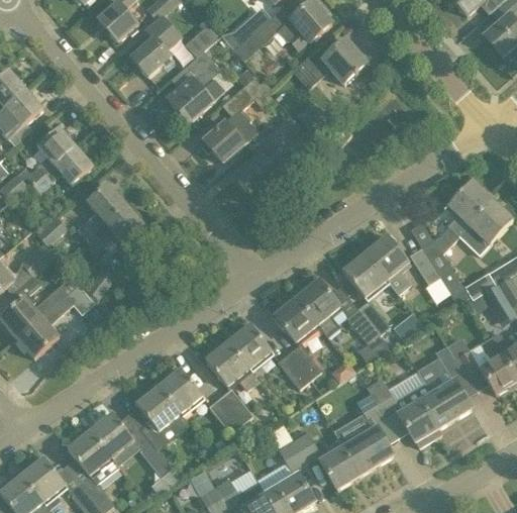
[(116,43),(137,25),(123,10),(135,0),(114,0),(117,3),(97,21),(116,43)]
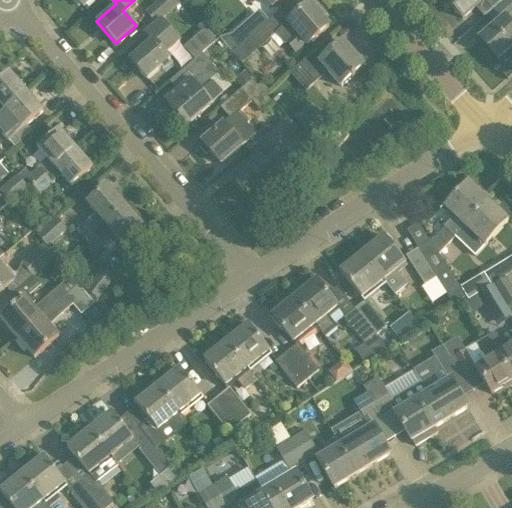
[(155,21),(159,18),(159,17),(178,0),(155,0),(145,9),(155,20),(155,21)]
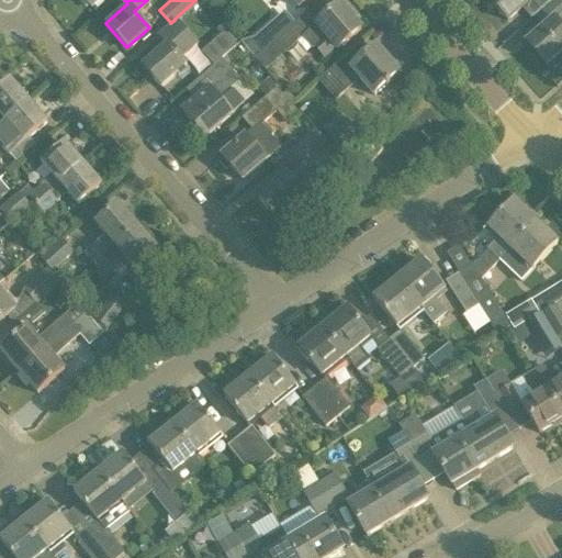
[(356,12),(345,0),(341,0),(338,2),(337,1),(318,18),(307,6),(274,34),(284,46),(302,31),(323,55),(335,45),(336,46),(359,26),(350,17),(356,12)]
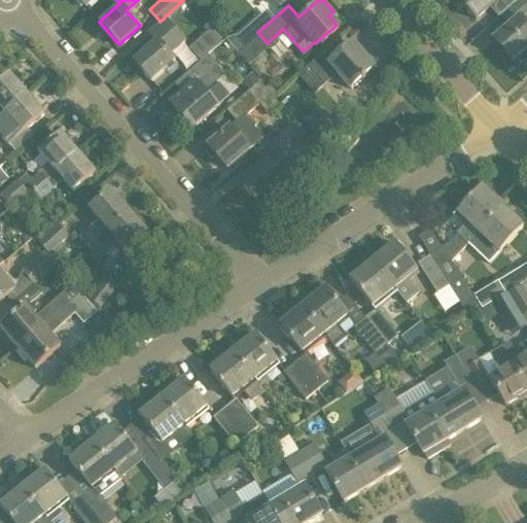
[(475,16),(493,0),(460,0),(475,16)]
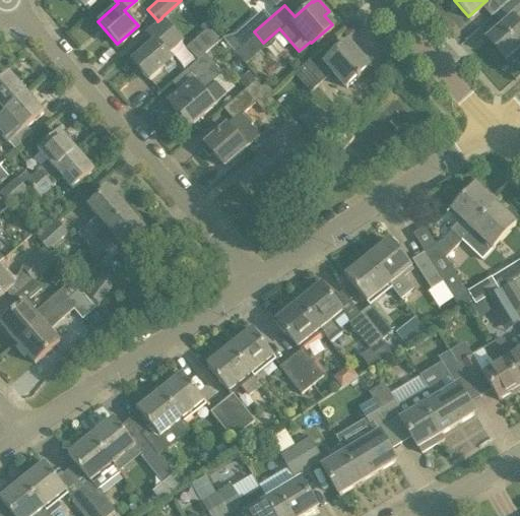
[(507,0),(500,6),(493,13),(502,23),(486,38),(488,39),(490,36),(507,54),(504,57),(505,58),(519,43),(519,0),(507,0)]
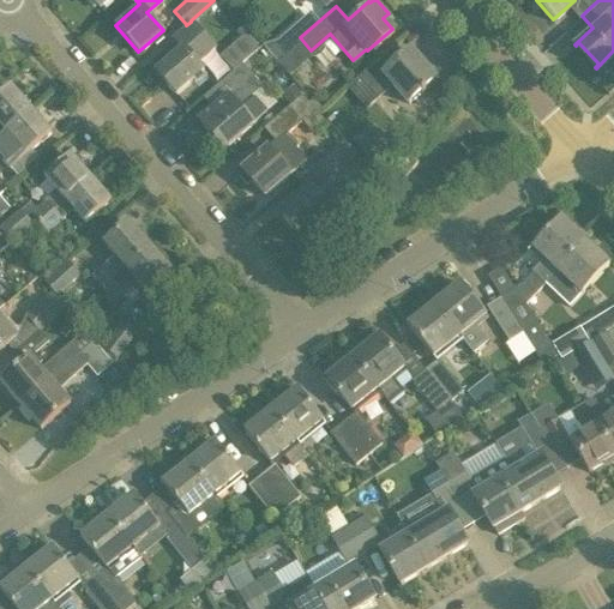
[(186,25),(186,24),(172,37),(180,46),(154,68),(174,92),(202,68),(196,61),(214,47),(191,22),(186,25)]
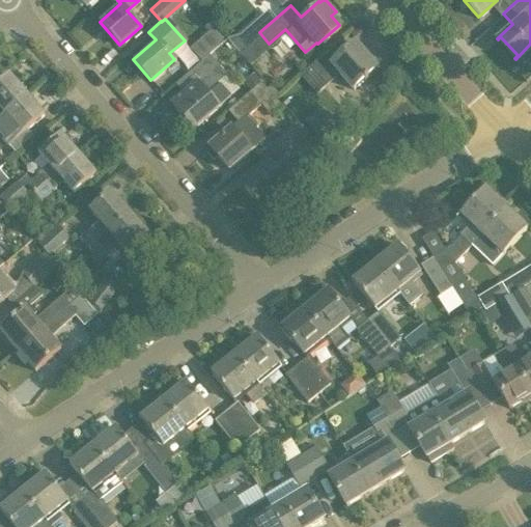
[(201,58),(210,52),(223,39),(212,27),(190,46),(201,58)]
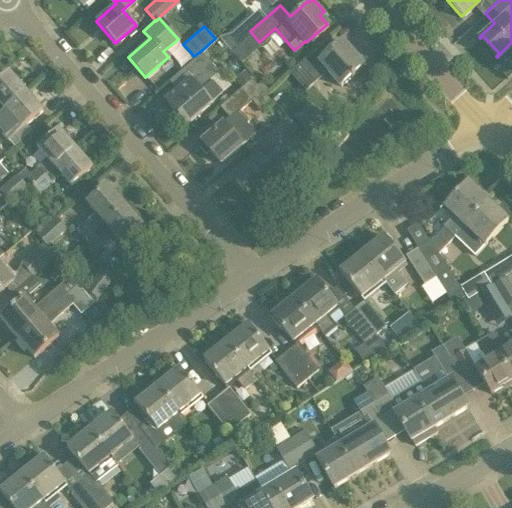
[(340,84),(363,63),(342,39),(313,64),(305,55),(289,69),(305,88),(327,69),(340,84)]
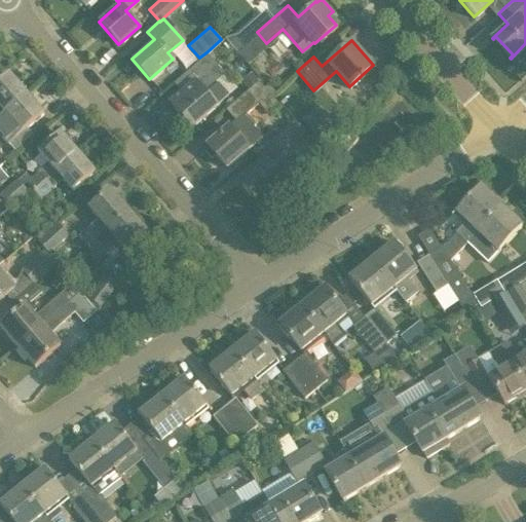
[(208,51),(199,58),(199,59),(186,70),(199,85),(187,96),(181,89),(168,102),(190,126),(215,105),(214,102),(224,94),(214,81),(225,71),(208,51)]
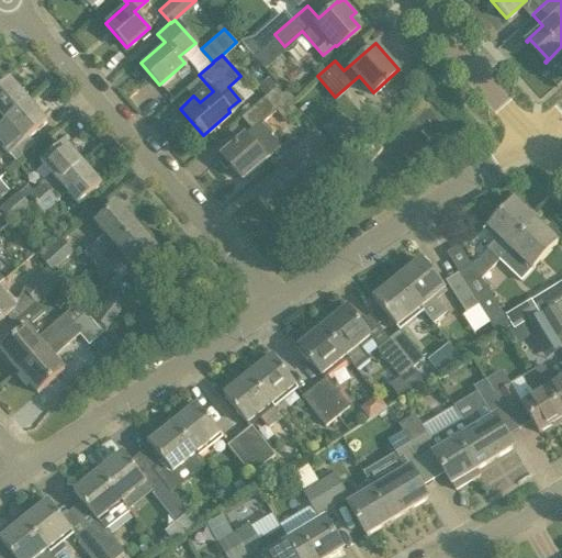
[(0,121),(26,98),(8,78),(0,85),(0,121)]
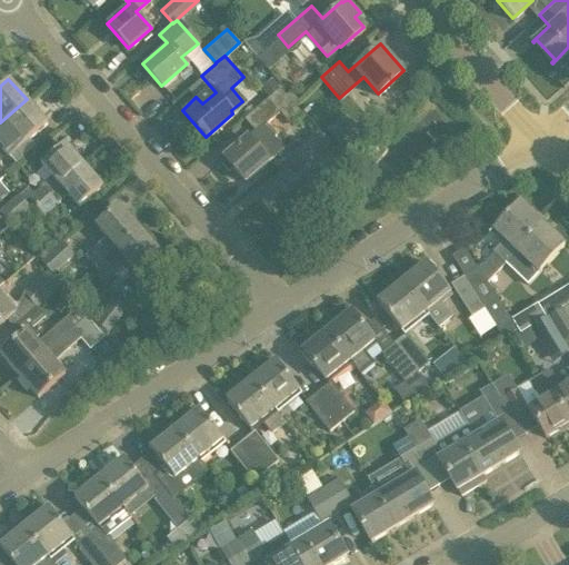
[(300,108),(280,85),(260,102),(259,101),(246,114),(247,114),(245,115),(256,128),(225,156),(220,160),(228,169),(232,165),(245,179),(269,159),(285,146),(275,135),(277,132),(267,120),(280,109),(288,118),(300,108)]
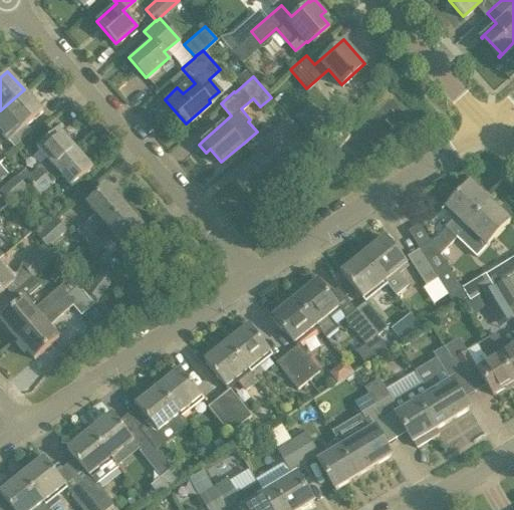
[(0,110),(0,125),(10,117),(20,129),(42,110),(24,89),(0,110)]
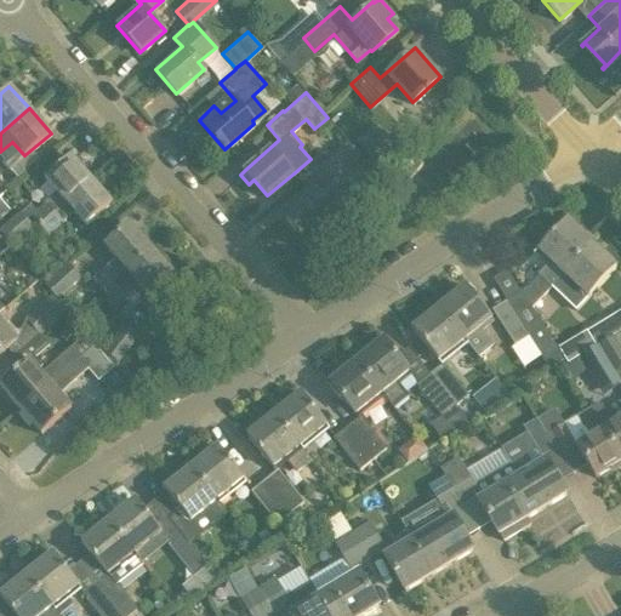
[(322,199),(317,193),(362,154),(347,138),(302,177),(311,187),(280,214),(306,243),(337,215),(335,214),(354,198),(341,182),(322,199)]
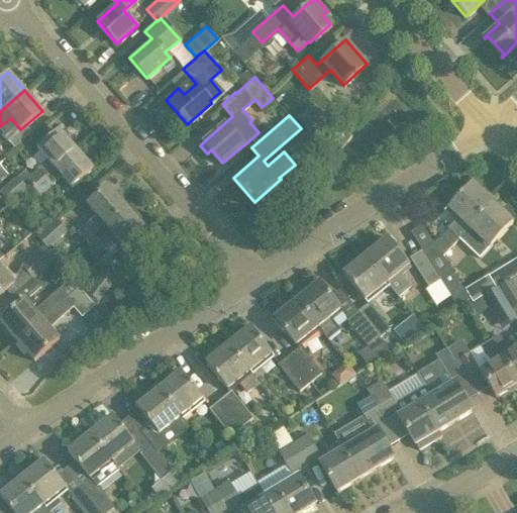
[(33,186),(75,148),(58,128),(36,147),(46,159),(25,177),(33,186)]
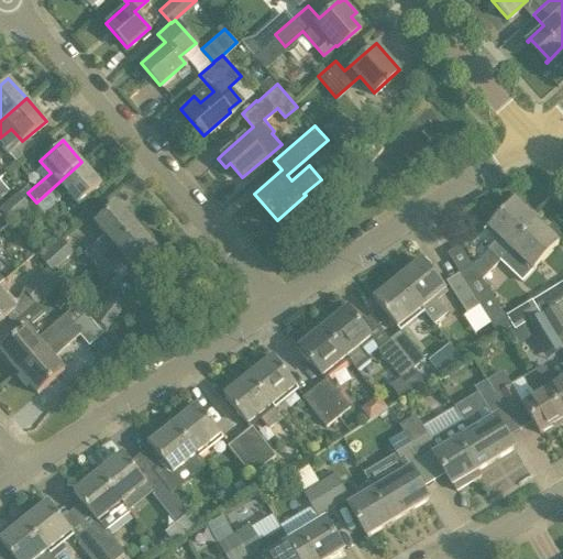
[(373,140),(356,161),(365,167),(382,148),(373,140)]
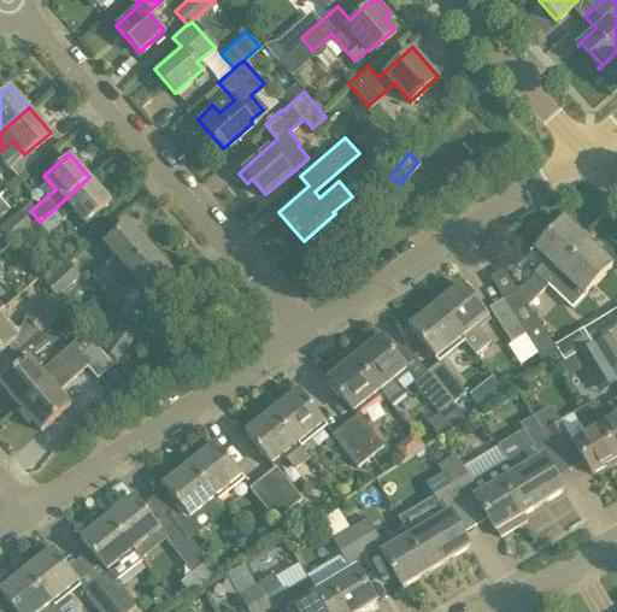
[(89,177),(40,222),(47,230),(72,209),(84,223),(110,200),(89,177)]
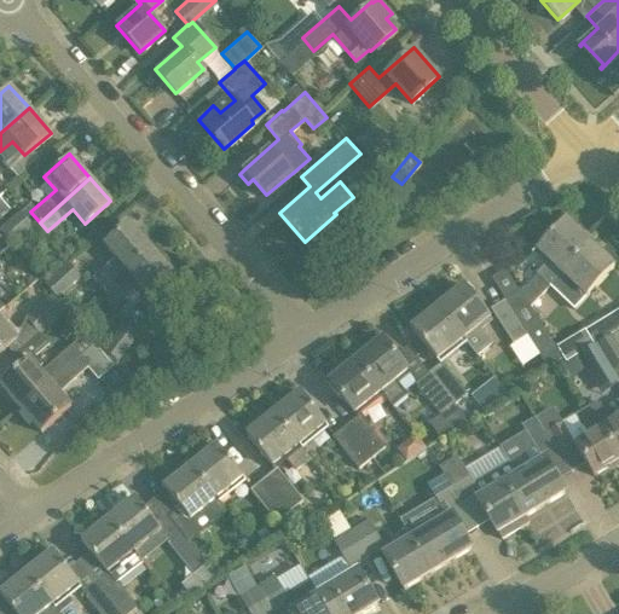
[(0,193),(0,215),(11,207),(0,193)]
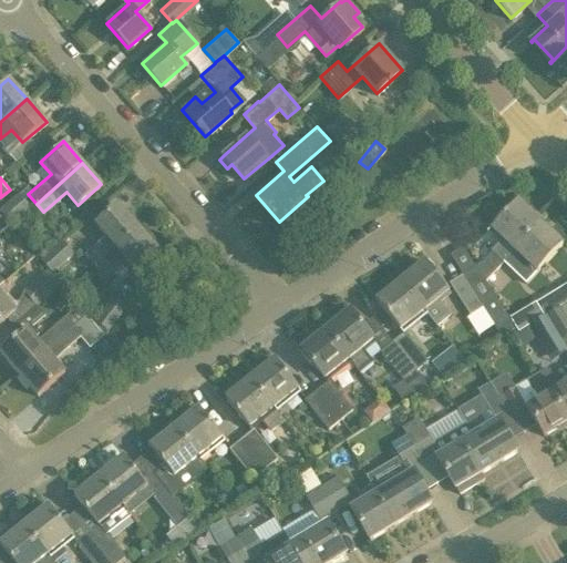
[(16,223),(23,215),(22,214),(31,206),(19,191),(0,206),(0,210),(11,223),(13,221),(16,223)]
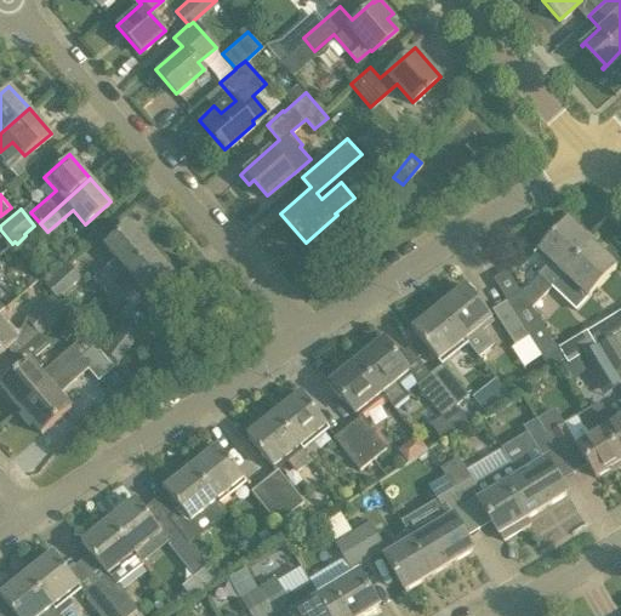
[(563,218),(534,250),(547,262),(537,272),(551,285),(562,273),(590,241),(563,218)]
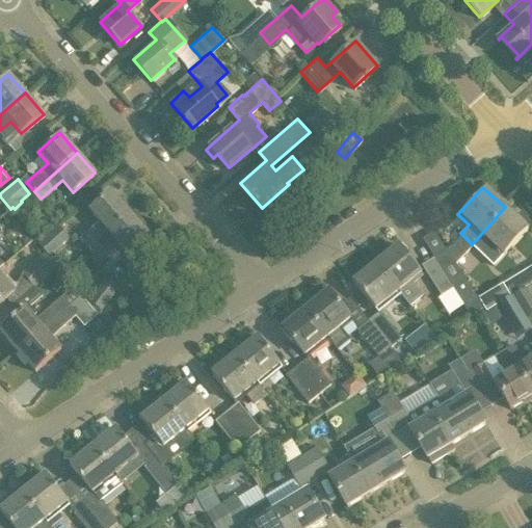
[(88,247),(129,212),(110,190),(88,210),(98,219),(78,236),(88,247)]
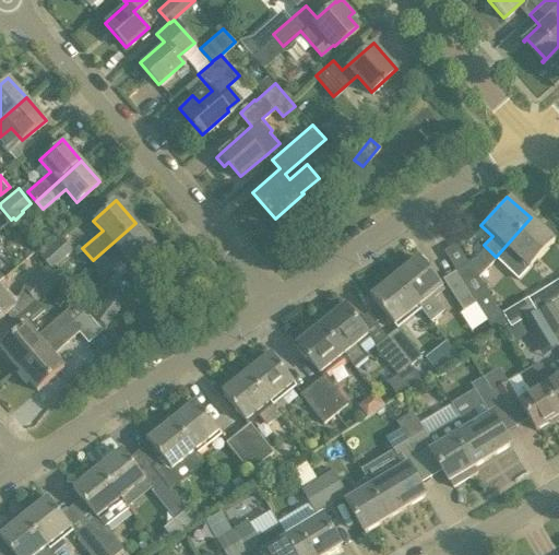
[(23,212),(15,220),(31,238),(39,231),(23,212)]
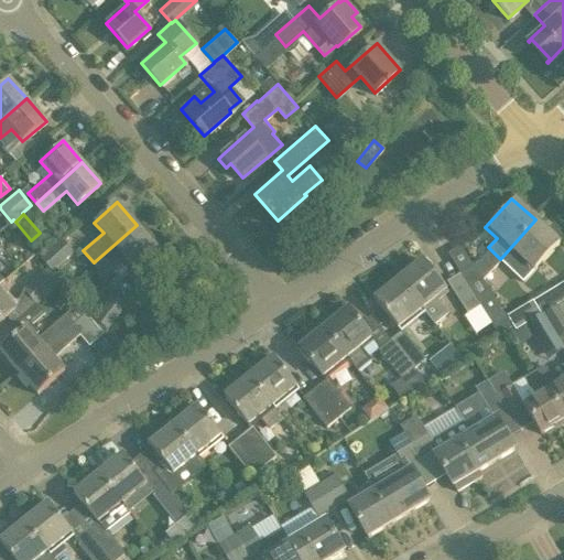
[(510,248),(500,259),(522,279),(532,268),(557,240),(535,219),(510,248)]
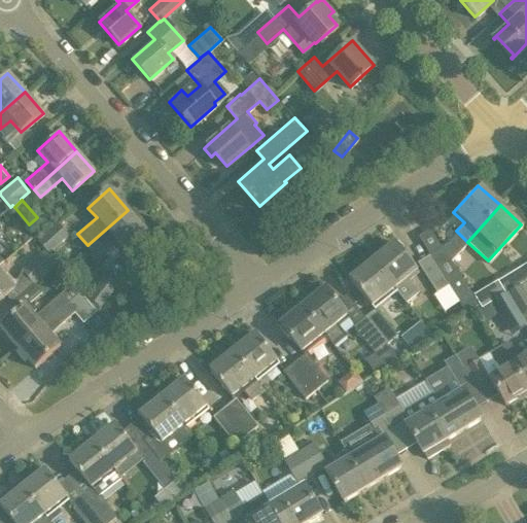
[(128,210),(88,245),(97,256),(115,240),(125,250),(146,231),(145,231),(147,229),(147,225),(140,217),(138,217),(136,219),(128,210)]
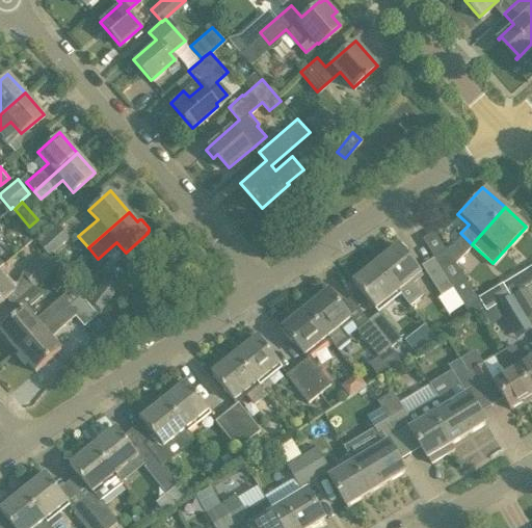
[(50,254),(70,236),(58,222),(37,240),(50,254)]
